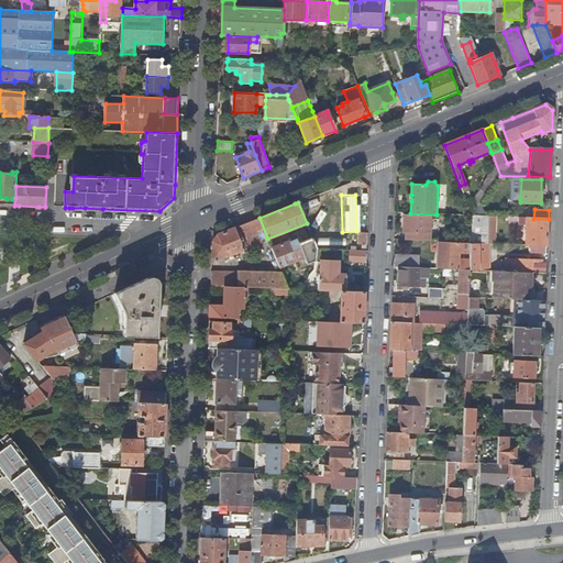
[(406,234),(406,241),(430,242),(431,217),(404,216),(404,233),(406,234)]
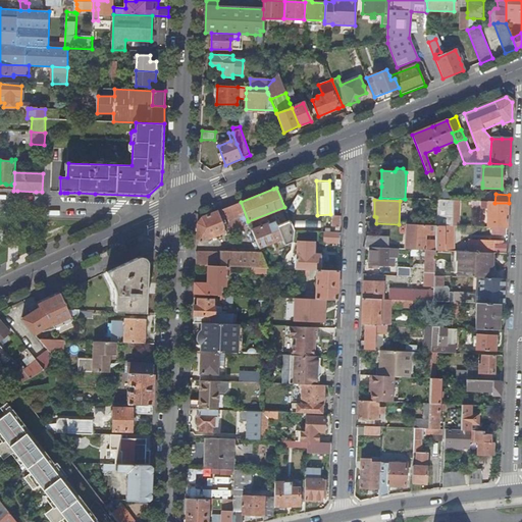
[(459,226),(460,201),(437,200),(437,225),(453,226),(455,226),(459,226)]
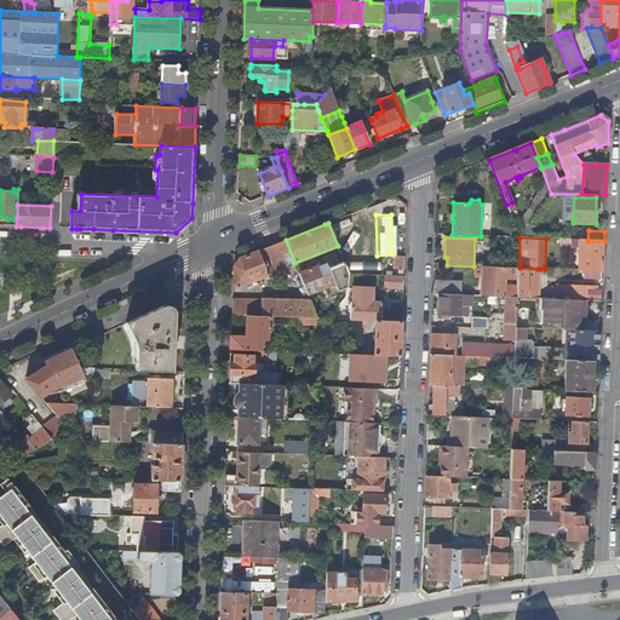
[(267,248),(240,258),(235,265),(234,288),(236,287),(269,275),(268,271),(270,270),(267,262),(271,260),(277,277),(297,269),(294,263),(286,240),(267,248)]
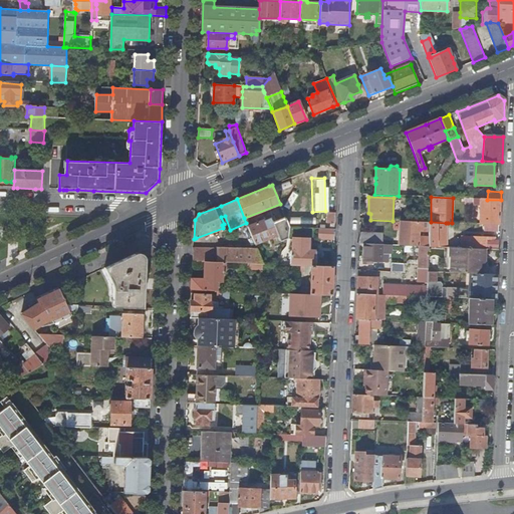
[(485,224),(500,225),(500,217),(501,200),(487,200),(474,199),(474,205),(480,205),(480,224),(485,224)]
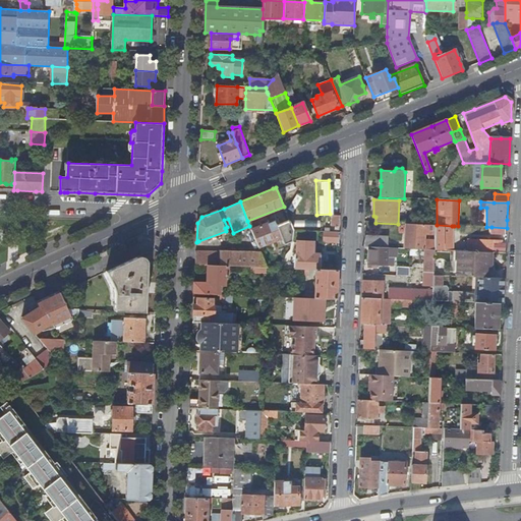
[(292,241),(293,230),(289,221),(277,225),(275,220),(251,229),(258,247),(282,238),(284,244),(292,241)]
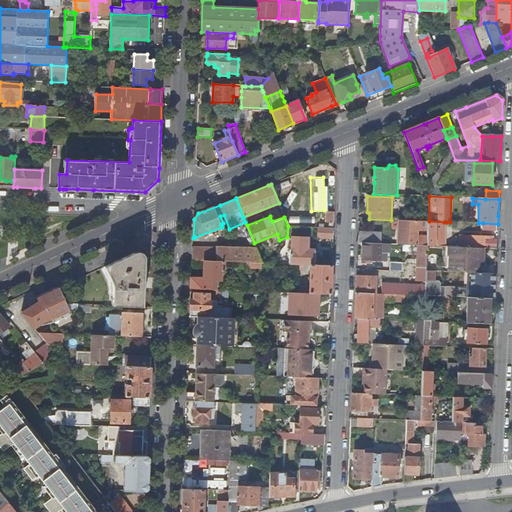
[(428,231),(429,221),(399,220),(399,236),(404,236),(404,245),(418,245),(427,246),(428,237),(417,237),(417,230),(428,231)]
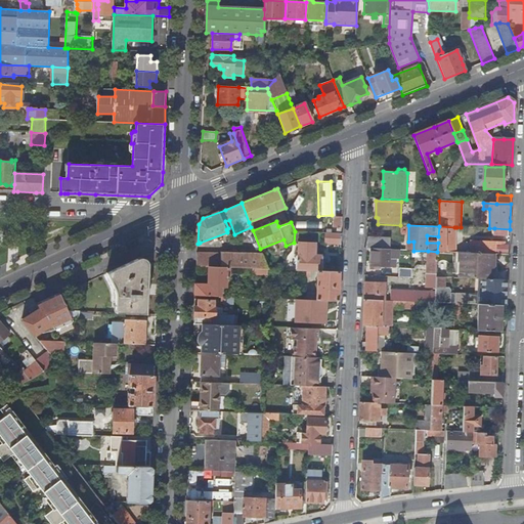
[(455,252),(456,227),(454,227),(439,226),(438,236),(438,243),(437,252),(455,252)]
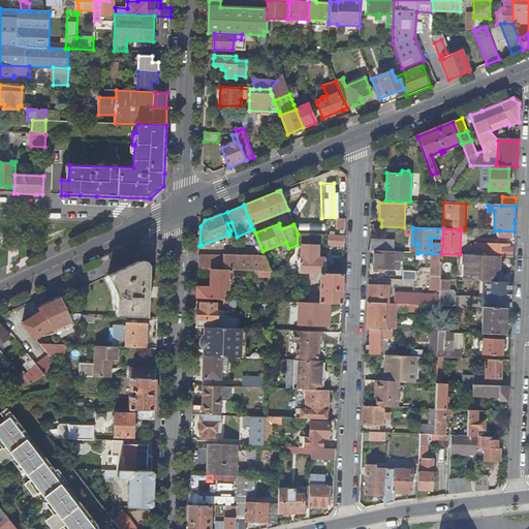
[(329,246),(344,246),(345,236),(329,235),(329,246)]
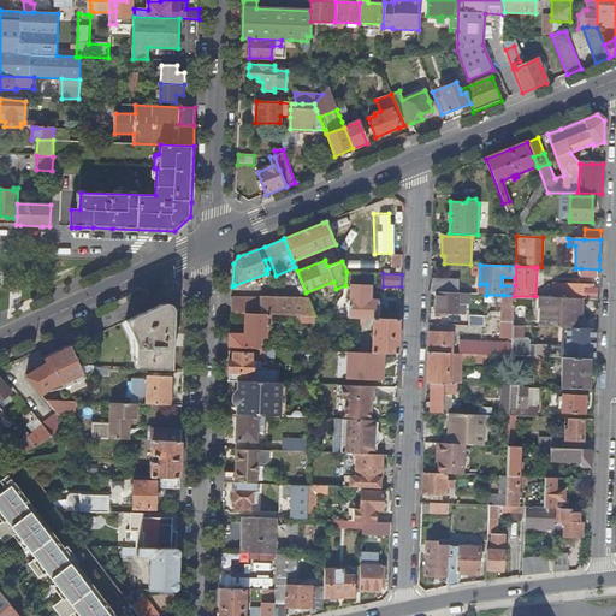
[(457,282),(431,279),(431,292),(437,292),(457,294),(457,282)]
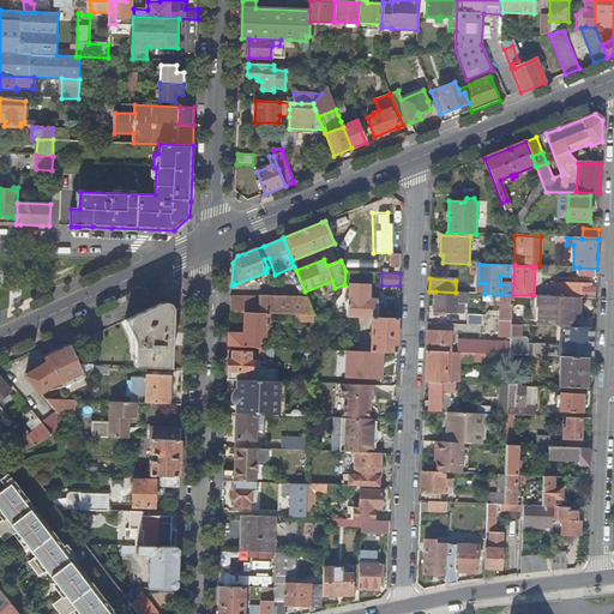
[(552,290),(552,296),(577,298),(581,298),(595,298),(596,288),(589,288),(589,284),(563,283),(563,290),(552,290)]
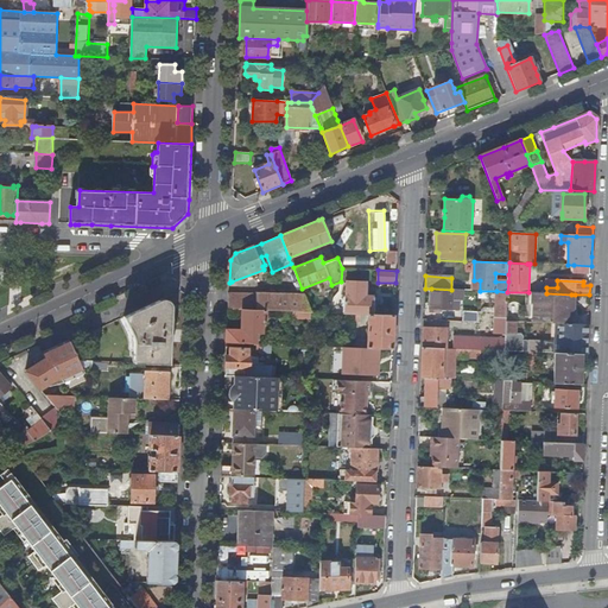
[(354,314),(362,315),(369,315),(374,315),(374,304),(374,297),(367,297),(367,283),(348,282),(348,296),(346,296),(344,314),(354,314)]
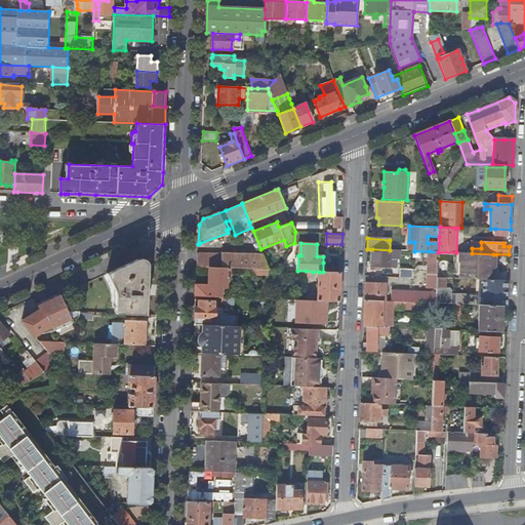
[(390,250),(372,249),(372,267),(376,267),(376,270),(380,270),(380,267),(399,267),(399,259),(402,259),(402,250),(401,250),(400,250),(390,250)]
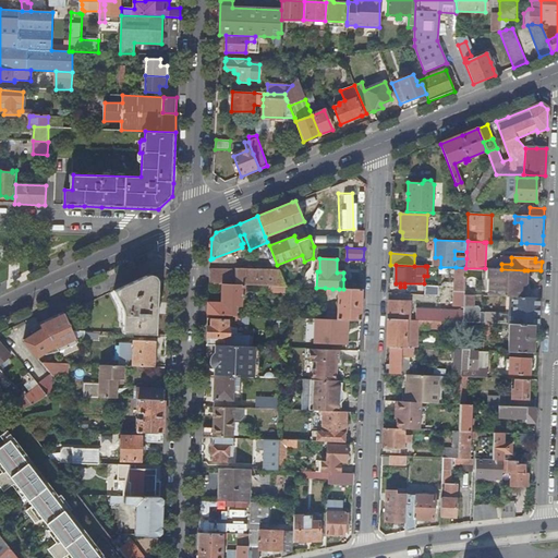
[(465,268),(456,267),(455,308),(464,310),(464,300),(464,295),(465,268)]
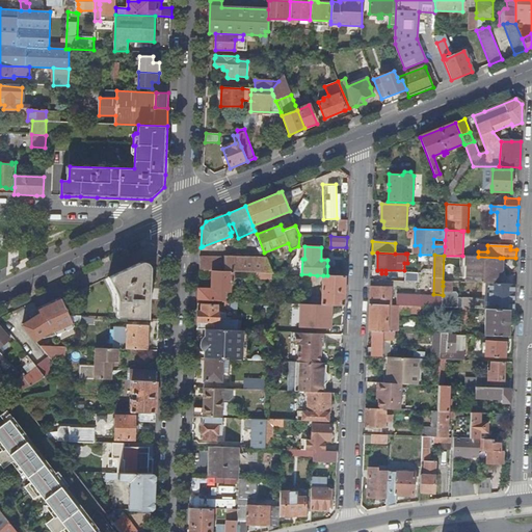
[(213,271),(234,272),(257,273),(272,273),(266,259),(201,256),(200,271),(213,271)]
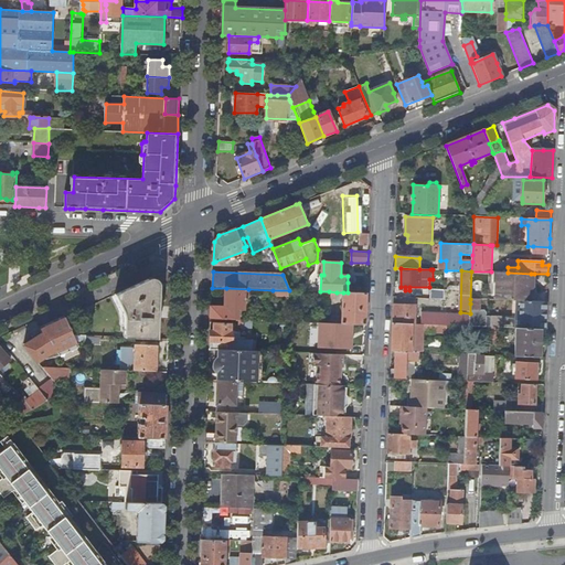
[(522,301),(525,301),(530,301),(530,294),(531,274),(508,273),(494,273),(493,283),(496,283),(500,284),(499,300),(522,301)]
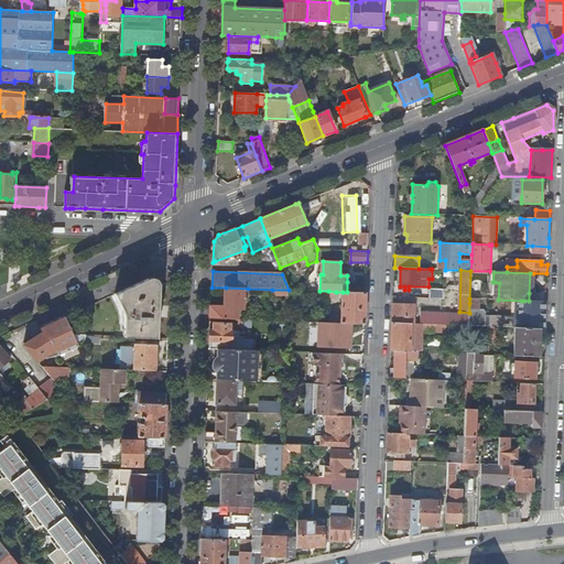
[(125,321),(125,337),(158,338),(159,312),(160,286),(159,282),(156,280),(154,279),(151,279),(149,279),(115,294),(119,300),(121,305),(123,312),(125,321)]
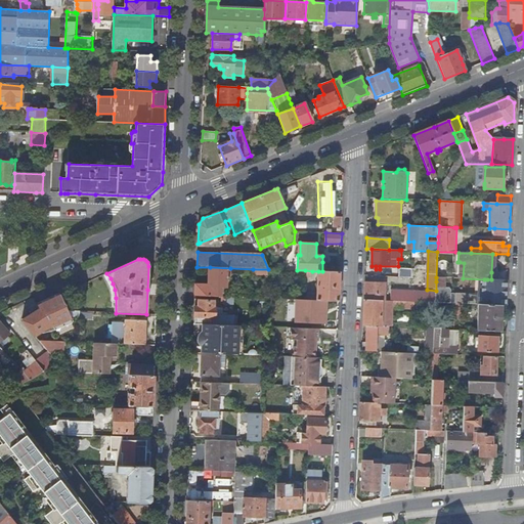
[(230,268),(210,267),(209,285),(195,285),(195,296),(221,297),(221,287),(226,287),(227,276),(229,276),(230,268)]
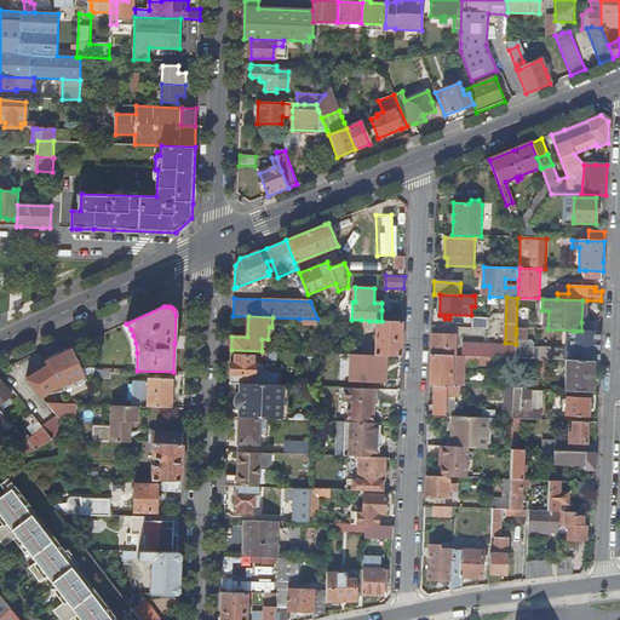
[(472,319),(472,328),(488,329),(488,319),(472,319)]
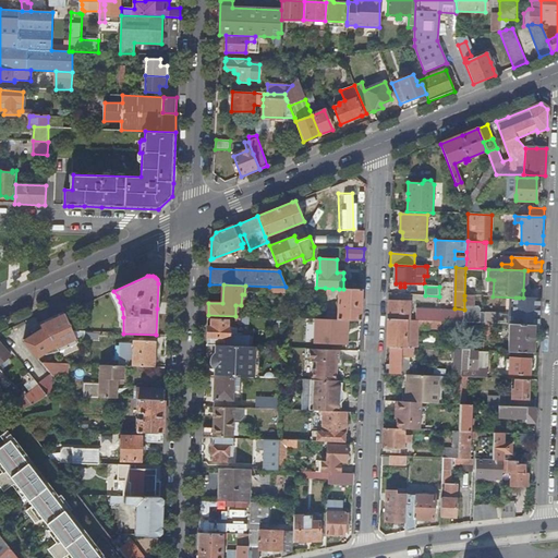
[(346,319),(361,320),(362,289),(343,289),(339,289),(337,319),(346,319)]
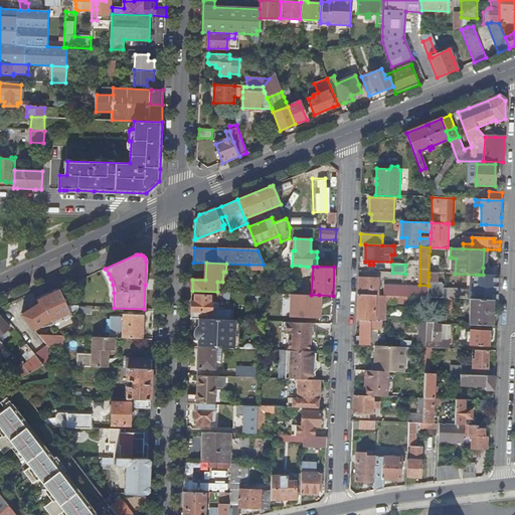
[(428,273),(428,277),(428,286),(427,290),(427,298),(443,298),(444,284),(438,284),(438,273),(428,273)]
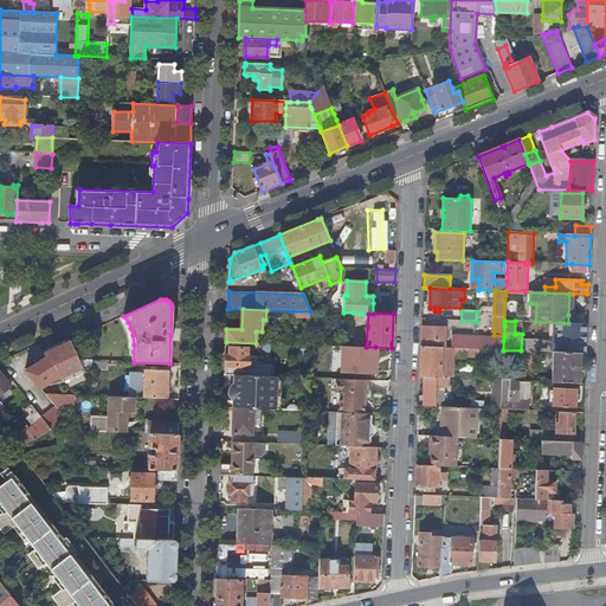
[(580,354),(586,354),(586,340),(587,324),(568,323),(563,323),(563,345),(562,353),(580,354)]
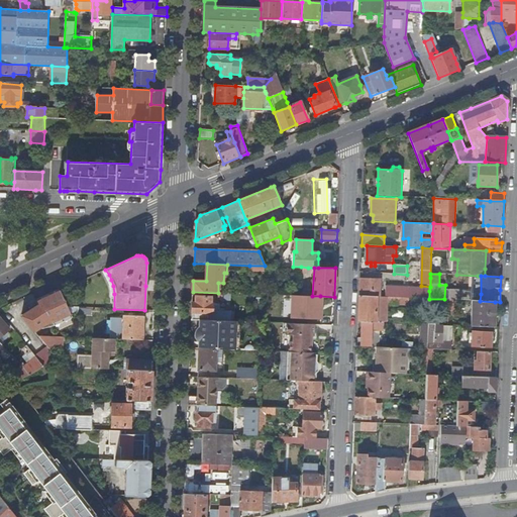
[(359,279),(359,296),(380,297),(381,280),(359,279)]
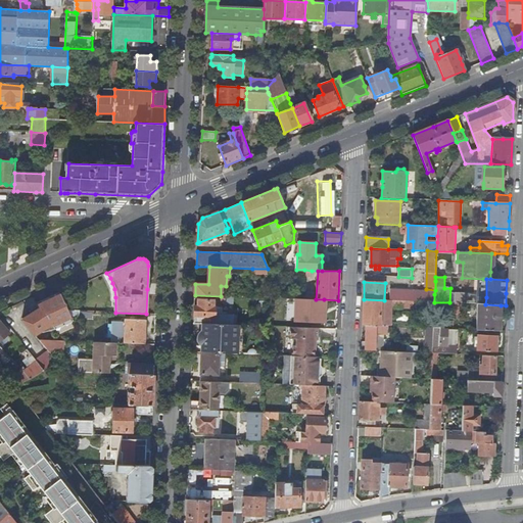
[(390,300),(400,300),(413,301),(434,302),(434,294),(390,292),(390,300)]
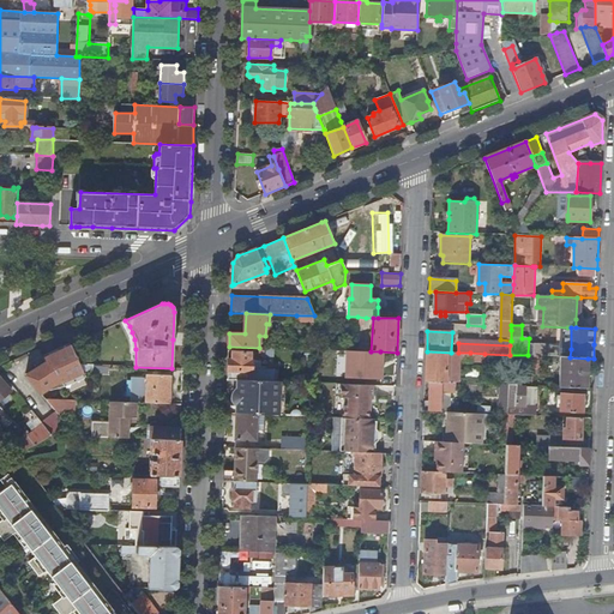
[(79,365),(71,345),(43,357),(46,361),(26,373),(41,391),(60,380),(61,383),(83,373),(79,365)]
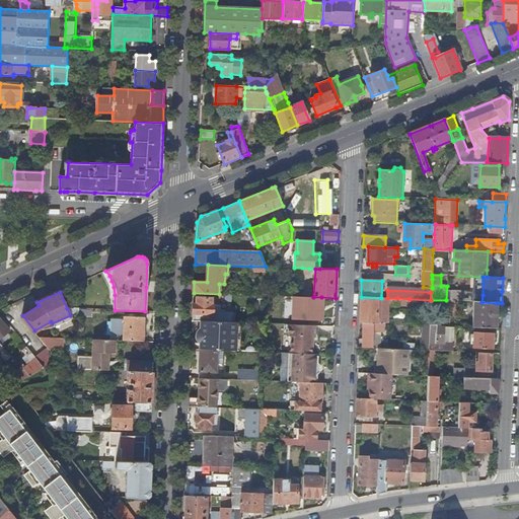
[(193,320),(201,321),(213,321),(214,304),(212,304),(213,298),(197,297),(197,304),(193,303),(193,320)]
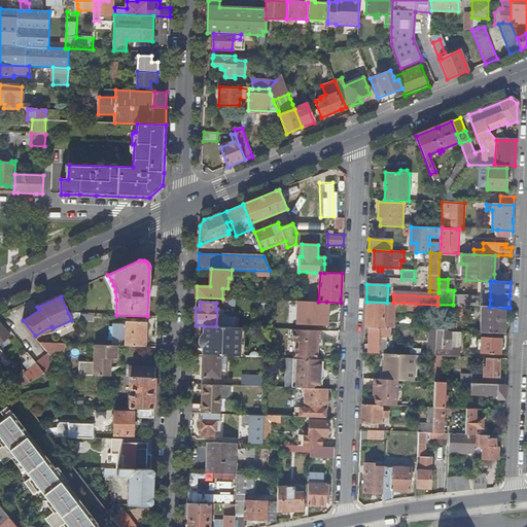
[(326,302),(318,302),(311,302),(311,309),(325,310),(326,302)]
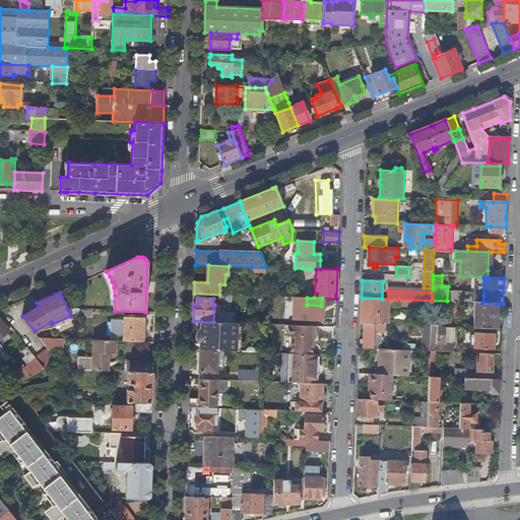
[(382,299),(362,298),(361,323),(365,323),(385,324),(388,324),(389,306),(398,306),(398,299),(388,299),(382,299)]
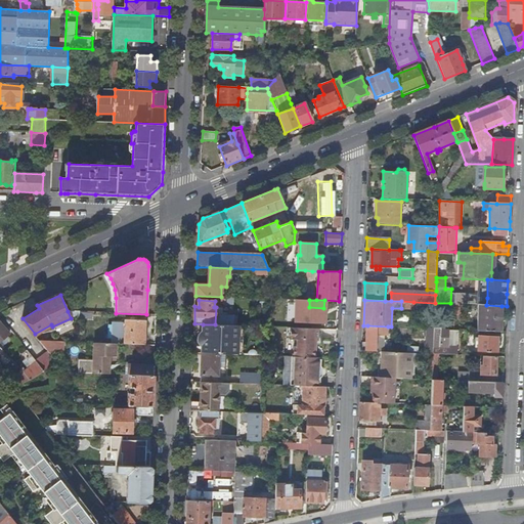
[(501,306),(486,305),(479,305),(478,330),(500,331),(500,320),(503,320),(503,316),(500,316),(501,306)]
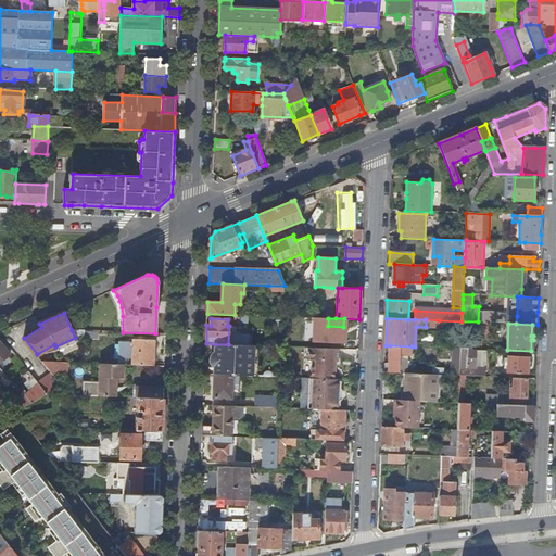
[(351,330),(329,329),(329,345),(350,346),(351,330)]
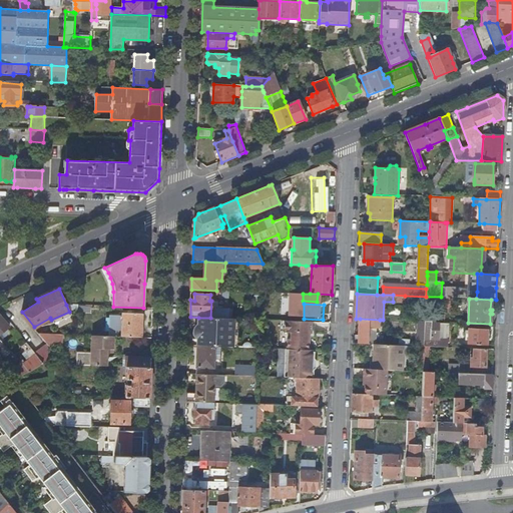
[(123,317),(122,337),(142,338),(143,314),(123,313),(123,317)]
